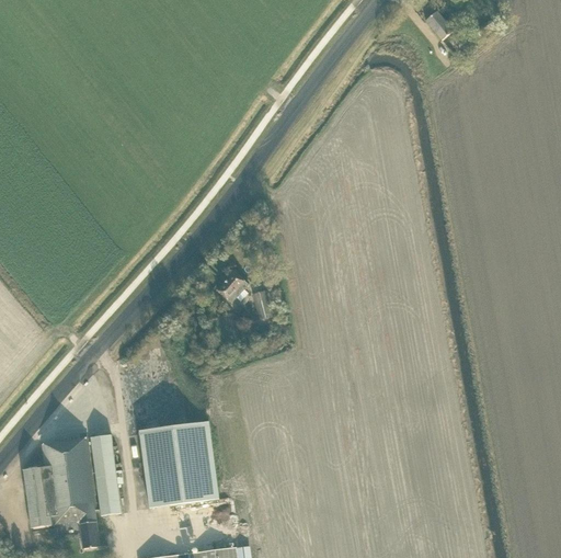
[(453,30),(437,10),(425,19),(442,38),(453,30)]
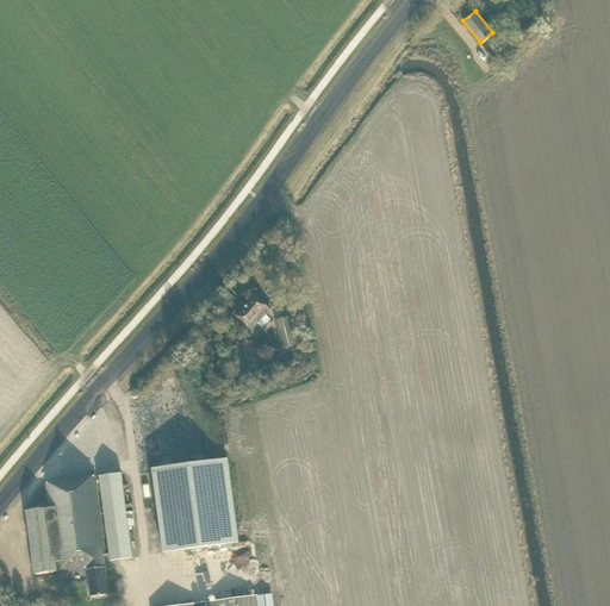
[(543,11),(537,16),(542,20),(548,16),(543,11)]
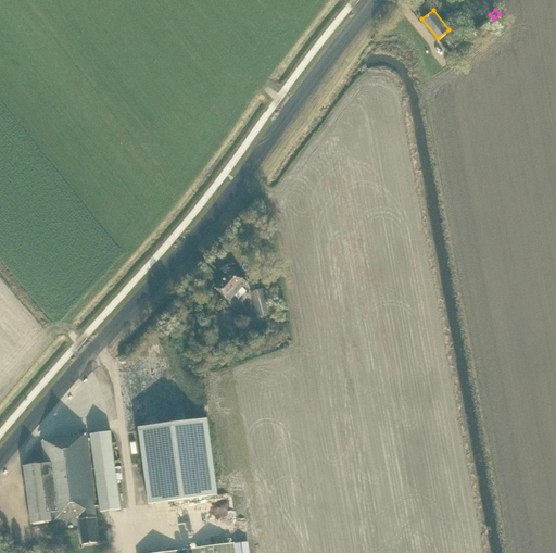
[(476,33),(488,24),(484,19),(471,27),(476,33)]
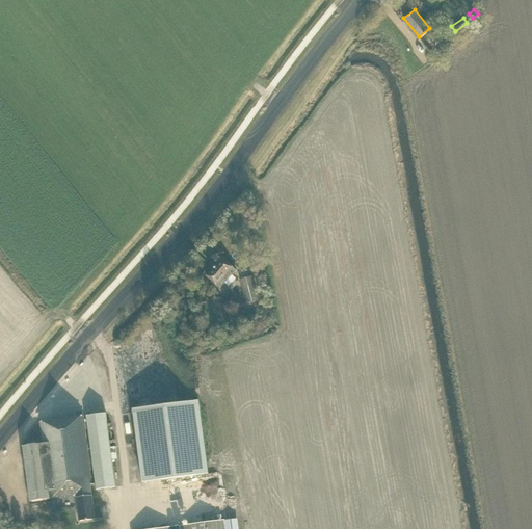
[(236,268),(222,256),(206,273),(219,286),(236,268)]
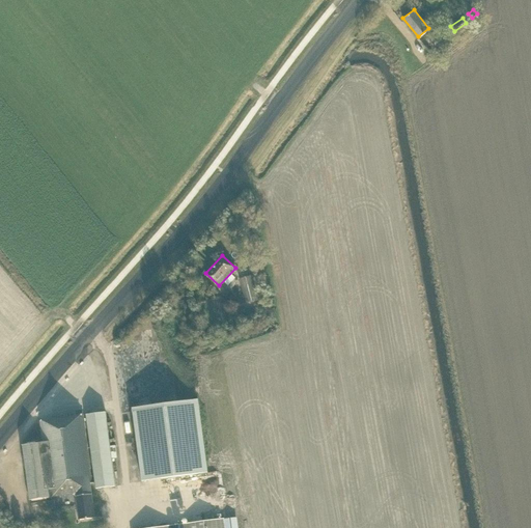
[(245,299),(245,301),(246,301),(258,298),(254,283),(258,282),(256,272),(241,276),(239,276),(242,287),(245,299)]
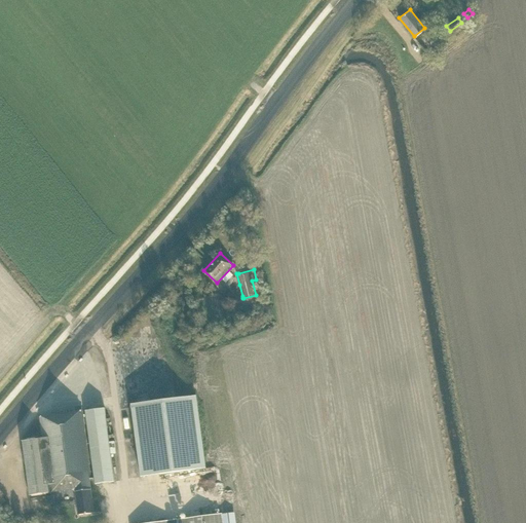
[(130,402),(140,474),(205,465),(196,394),(130,402)]
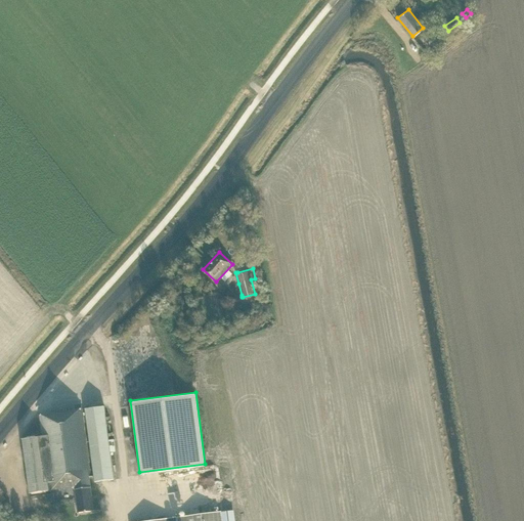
[(103,404),(84,407),(93,480),(114,477),(103,404)]
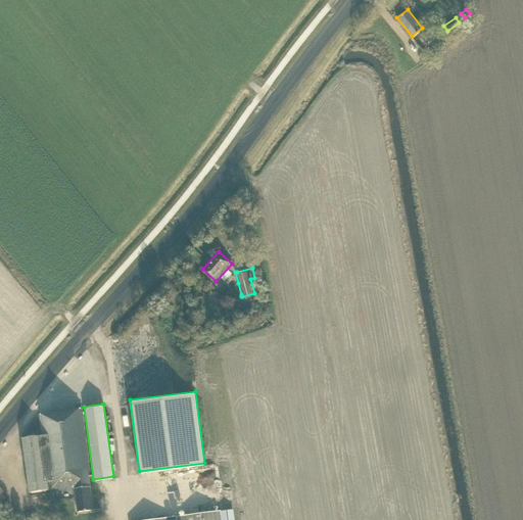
[(39,413),(42,433),(21,436),(29,490),(49,487),(72,484),(74,486),(78,510),(93,508),(88,473),(90,473),(81,407),(39,413)]
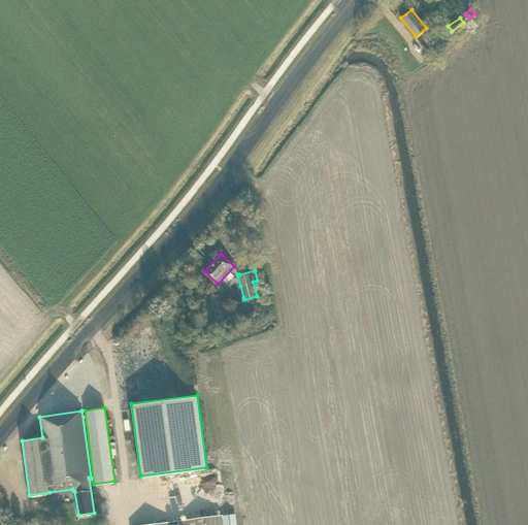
[(223,524),(222,514),(184,519),(169,521),(135,524),(223,524)]
